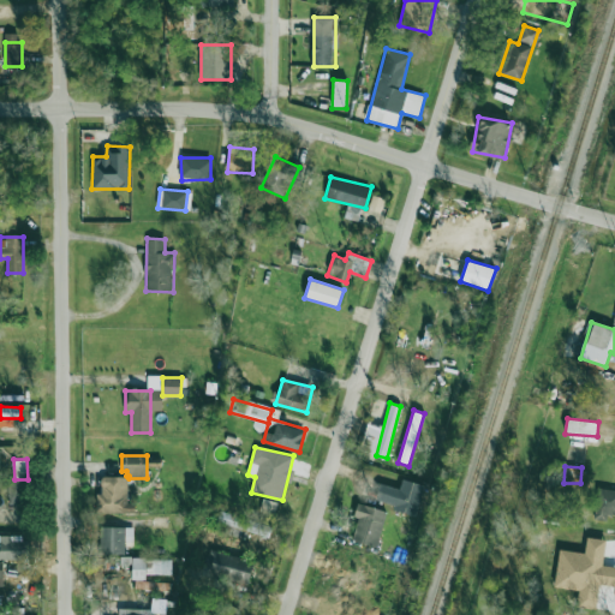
[(106,476),(101,479),(101,493),(95,493),(95,513),(137,514),(137,502),(129,502),(129,478),(129,476),(126,476),(106,476)]
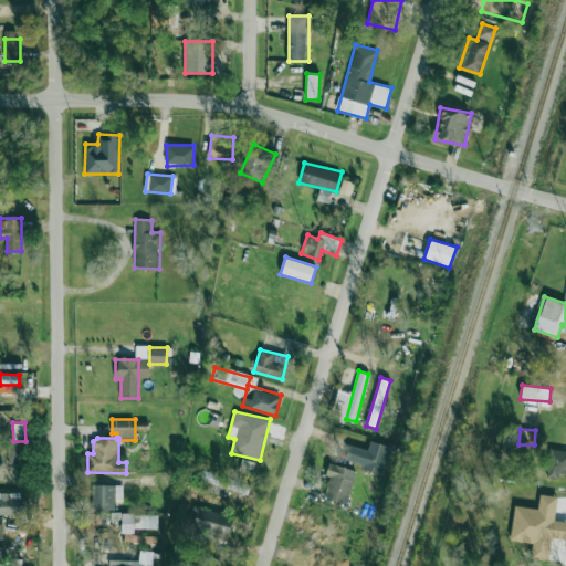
[(363,469),(383,475),(391,447),(370,441),(363,469)]
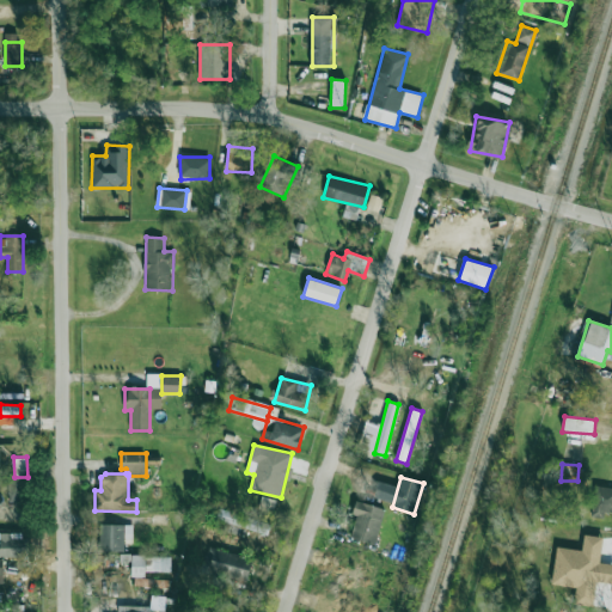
[(8,479),(10,502),(25,501),(25,478),(8,479)]
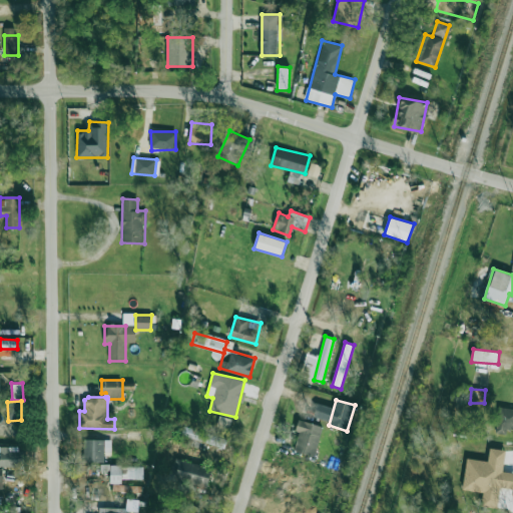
[(508,430),(512,430),(512,409),(497,409),(497,434),(508,434),(508,430)]
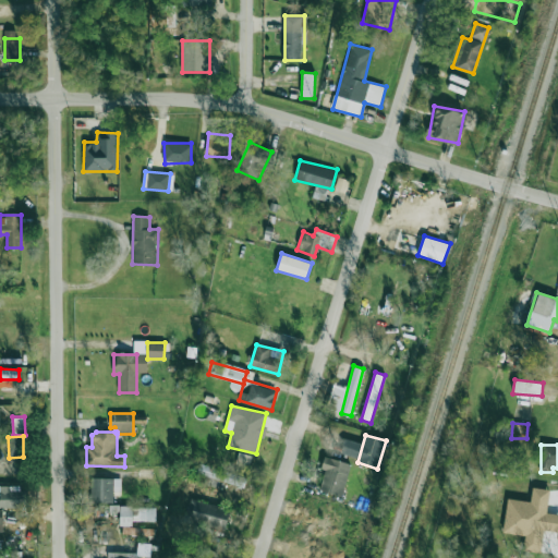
[(235,463),(249,466),(252,457),(239,452),(235,463)]
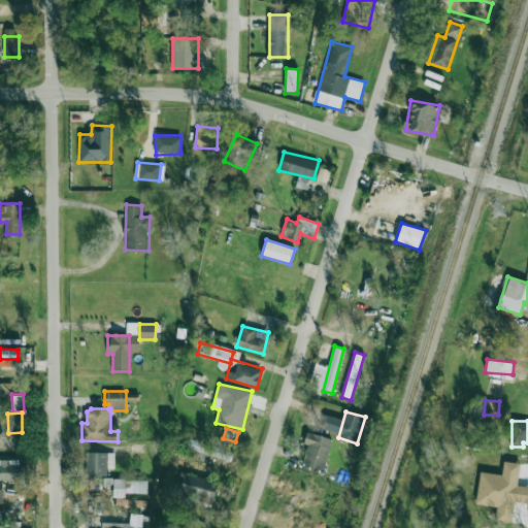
[(323,469),(332,439),(309,432),(300,463),(323,469)]
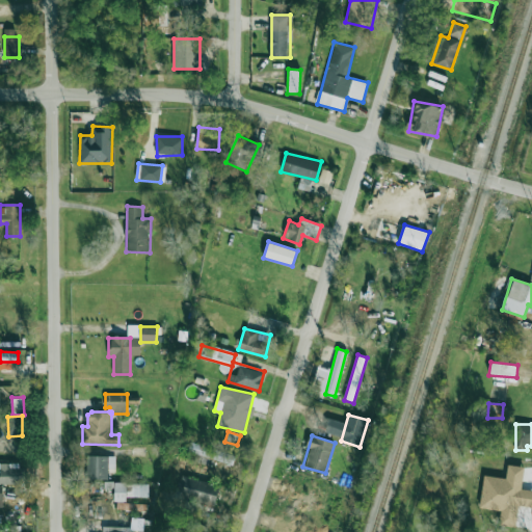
[(186,458),(211,467),(214,458),(232,464),(235,455),(191,442),(186,458)]
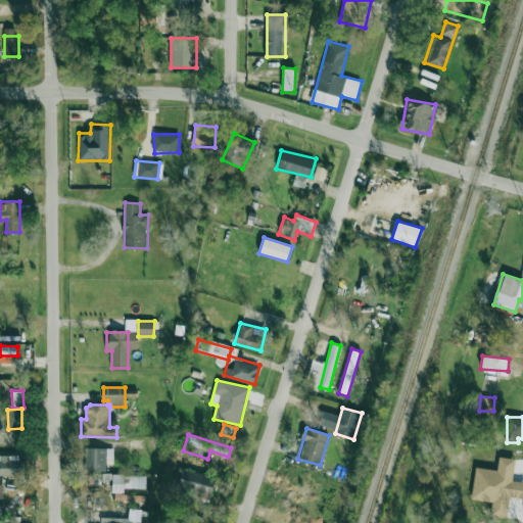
[(86,447),(86,470),(107,471),(107,463),(114,464),(114,448),(86,447)]
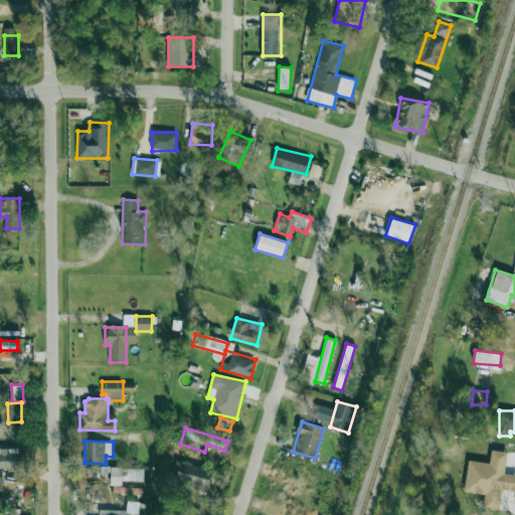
[(0,467),(24,467),(24,452),(10,452),(10,448),(0,448),(0,467)]
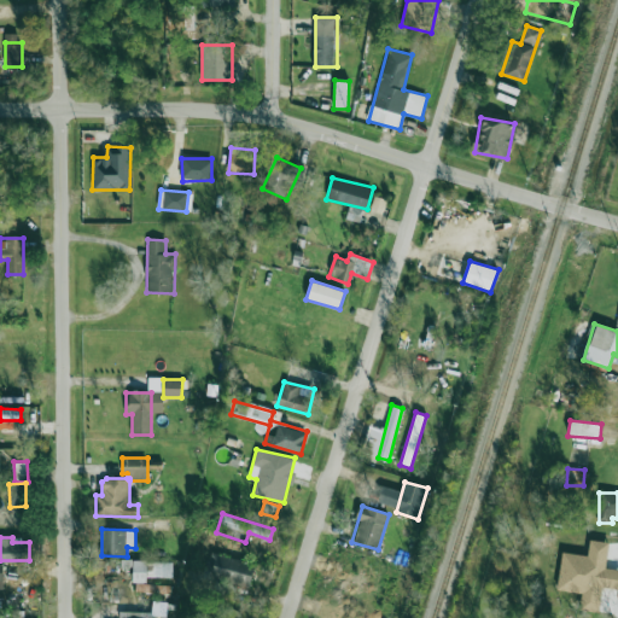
[(617,569),(605,567),(608,542),(590,540),(588,555),(561,553),(557,590),(582,593),(579,610),(599,612),(602,588),(617,590),(617,569)]
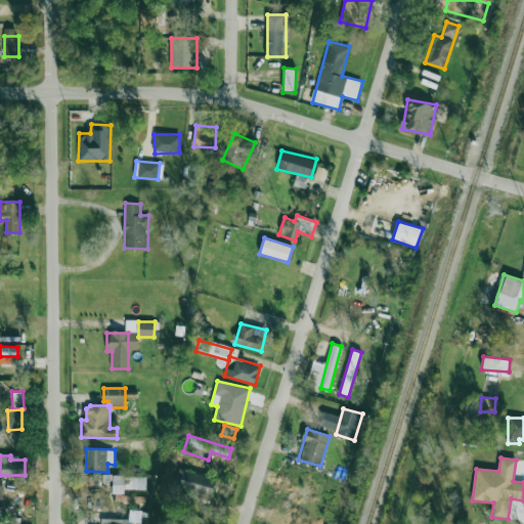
[(211,497),(216,477),(178,469),(174,489),(211,497)]
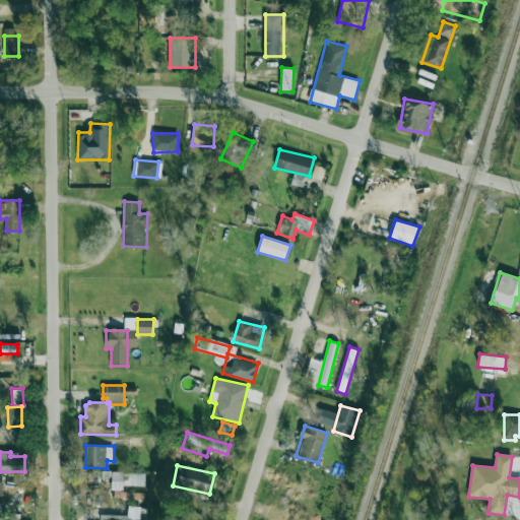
[(77,471),(77,479),(87,479),(86,471),(77,471)]
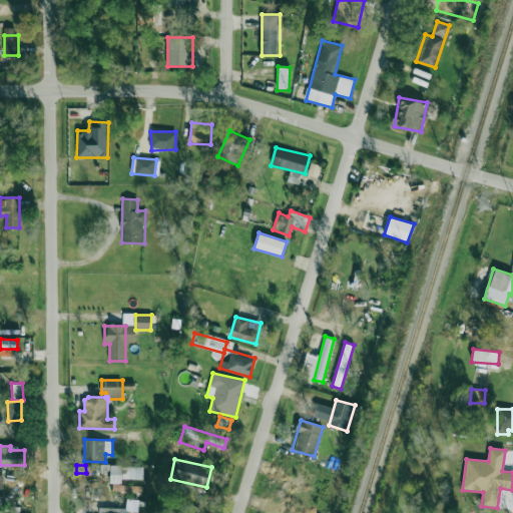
[(111,465),(111,483),(122,483),(122,478),(144,478),(145,466),(111,465)]
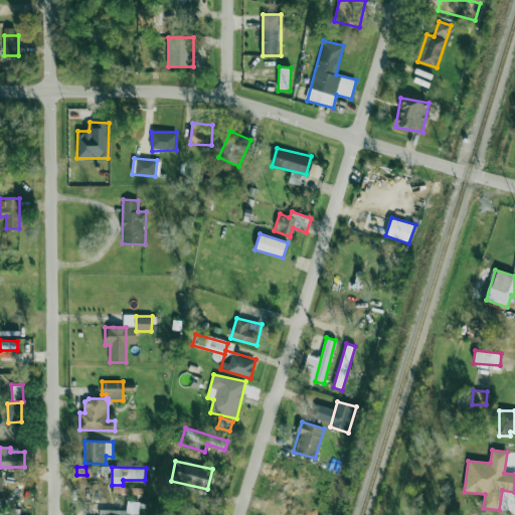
[(114,486),(114,492),(122,493),(123,494),(127,495),(127,493),(139,494),(139,495),(141,495),(141,494),(143,494),(143,493),(144,492),(144,490),(143,490),(143,487),(114,486)]
